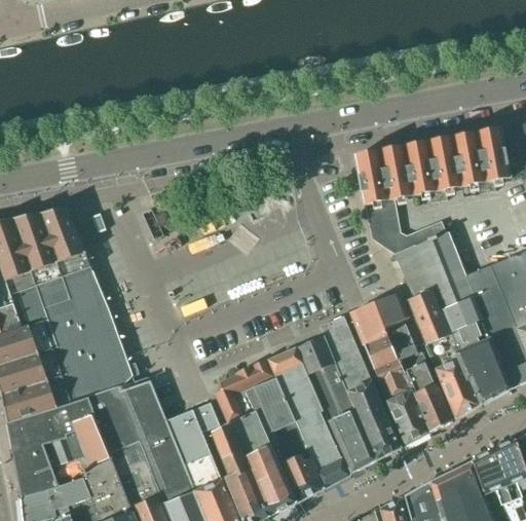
[(525,121),(504,126),(502,126),(523,179),(525,178),(525,121)]
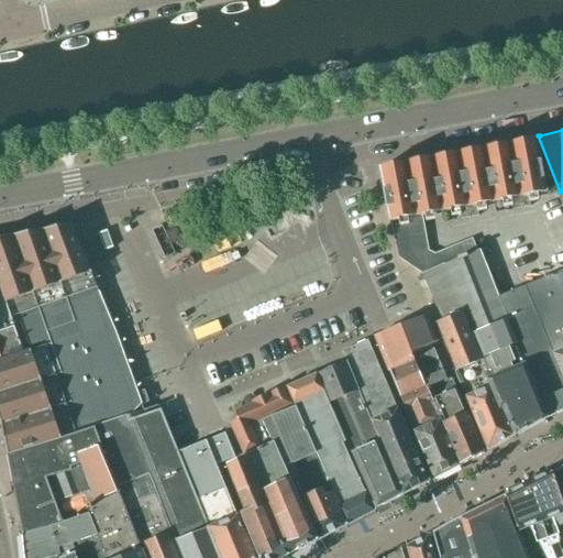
[(472,148),(493,199),(512,195),(514,205),(532,201),(530,192),(548,188),(537,137),(472,148)]
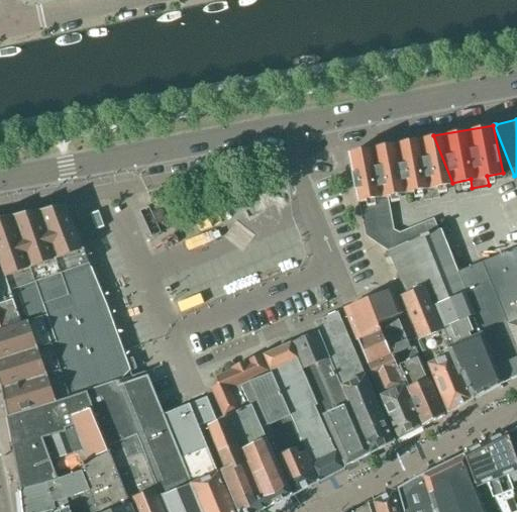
[(438,185),(452,183),(433,135),(396,142),(406,191),(422,188),(424,197),(440,194),(438,185)]
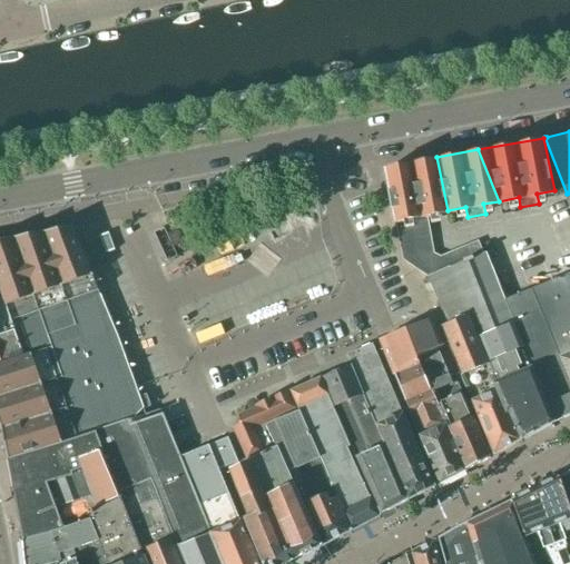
[(429,214),(448,210),(436,157),(419,160),(429,214)]
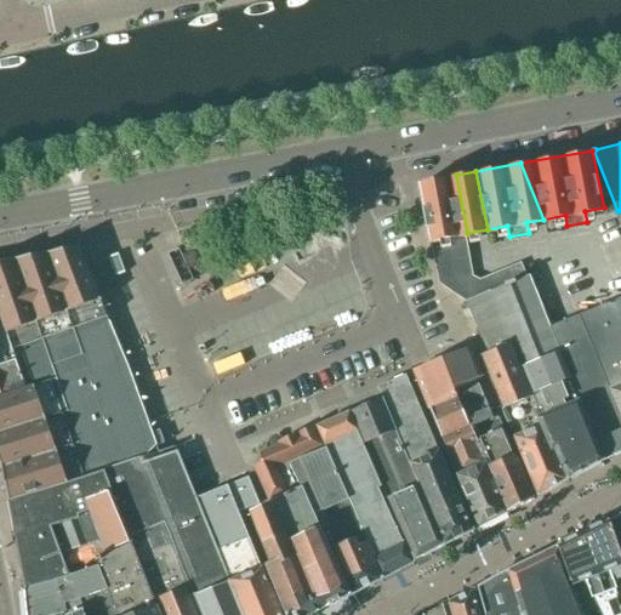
[(474,273),(467,233),(456,175),(419,182),(431,240),(437,239),(445,278),(466,291),(468,297),(490,288),(494,286),(528,274),(520,257),(479,274),(474,273)]
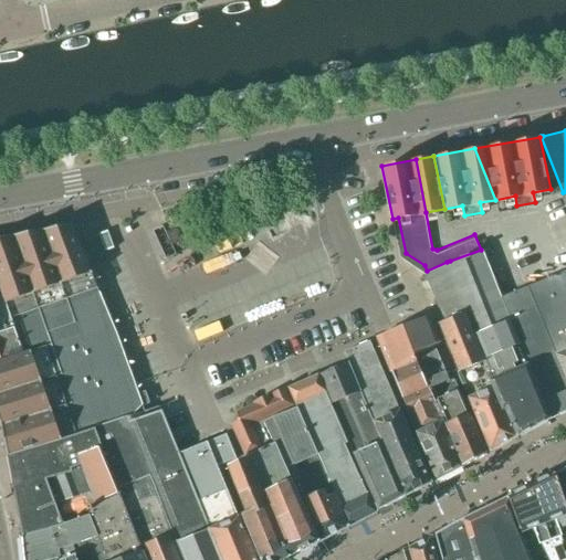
[(126,414),(126,415),(133,413),(144,402),(138,390),(117,333),(72,222),(0,235),(0,284),(1,288),(23,350),(0,358),(0,419),(1,423),(8,453),(91,426),(126,414)]
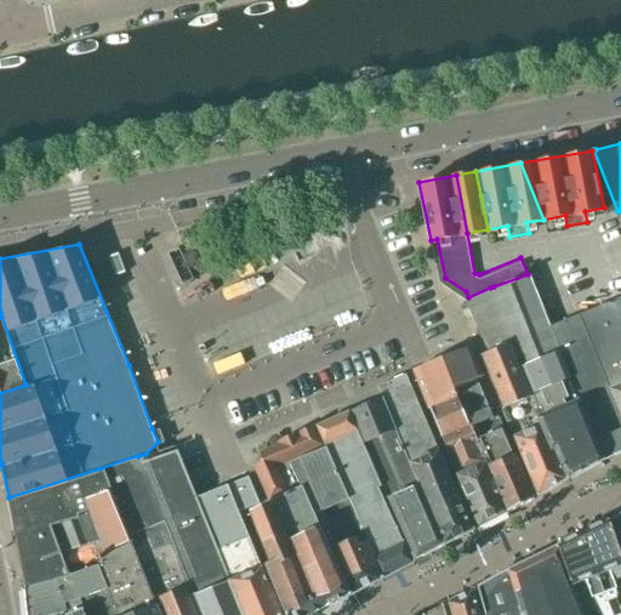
[(603,457),(550,320),(531,273),(528,274),(494,286),(517,340),(537,388),(543,403),(539,405),(558,454),(568,477),(603,457)]
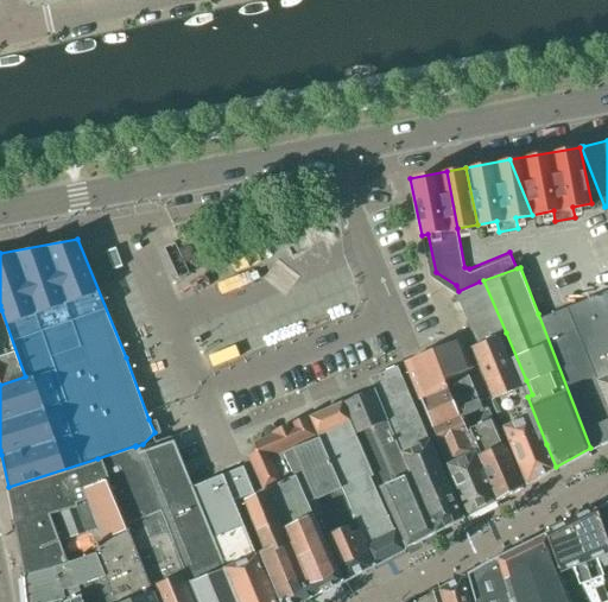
[(480,342),(506,333),(483,280),(480,282),(458,291),(457,291),(480,342)]
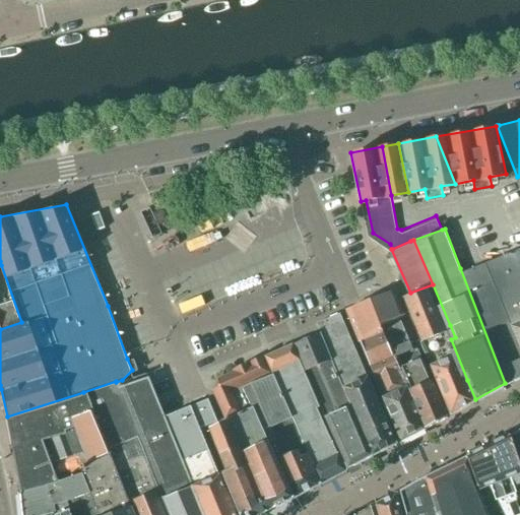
[(519,342),(519,246),(486,261),(495,281),(519,342)]
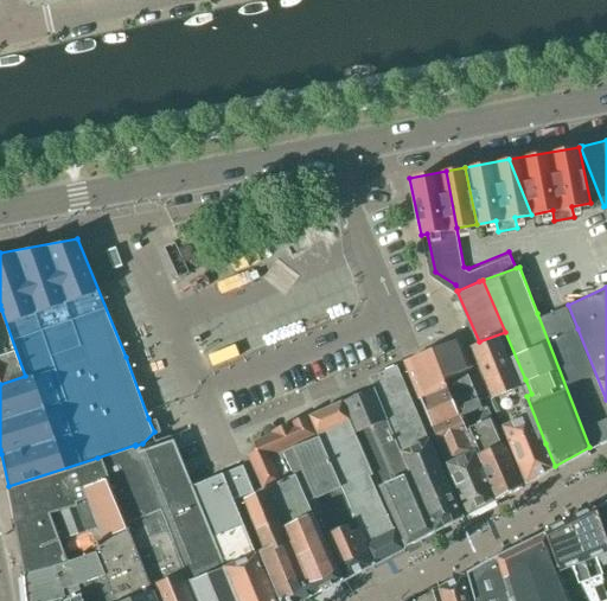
[(567,301),(537,313),(589,447),(606,439),(606,400),(577,328),(568,305),(567,301)]
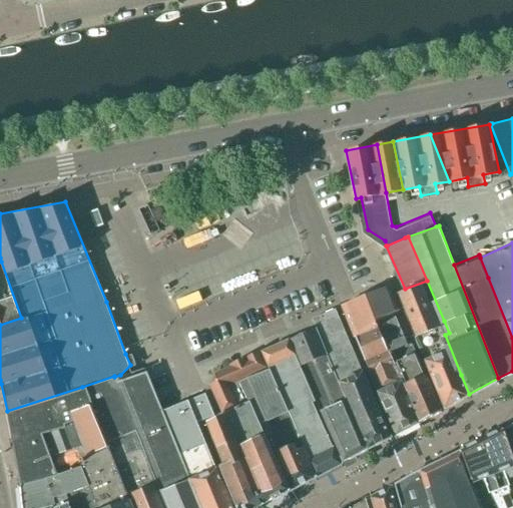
[(0,325),(21,318),(1,262),(0,261),(0,325)]
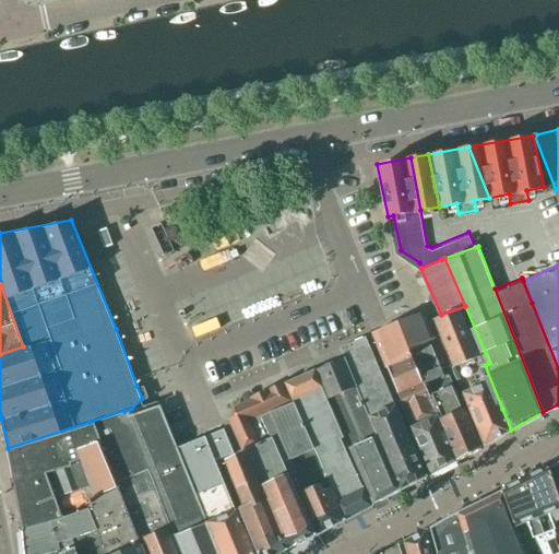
[(452,362),(484,350),(465,306),(441,315),(435,317),(452,362)]
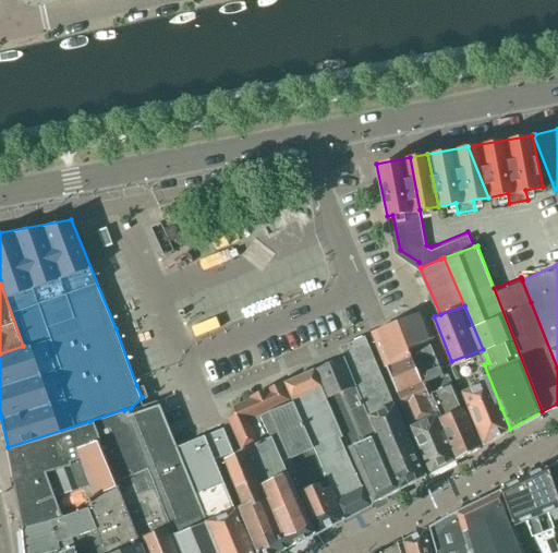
[(408,346),(429,337),(434,336),(424,309),(397,320),(408,346)]
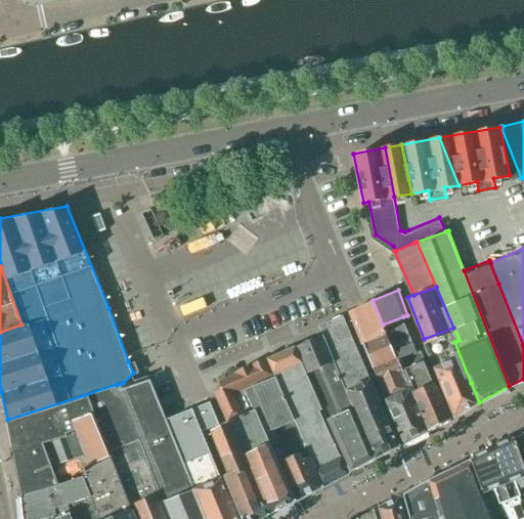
[(386,332),(383,325),(373,300),(351,309),(374,366),(396,357),(386,332)]
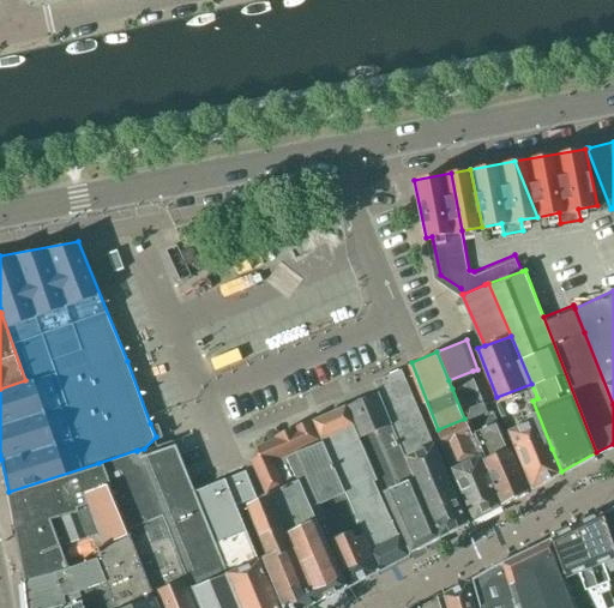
[(375,377),(380,389),(439,536),(467,522),(403,366),(375,377)]
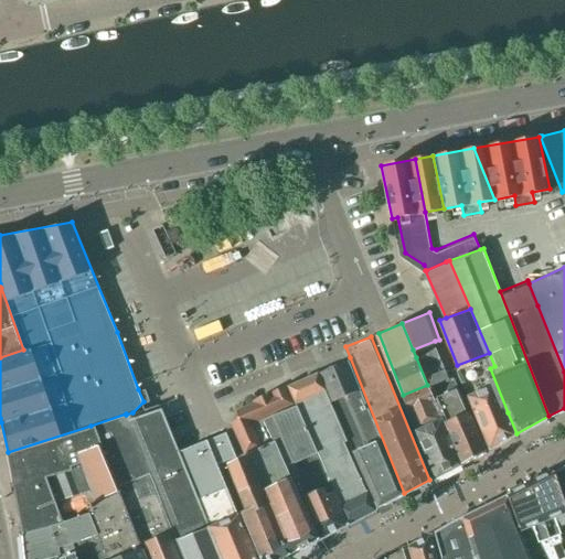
[(427,385),(449,376),(449,375),(435,341),(413,350),(416,357),(427,385)]
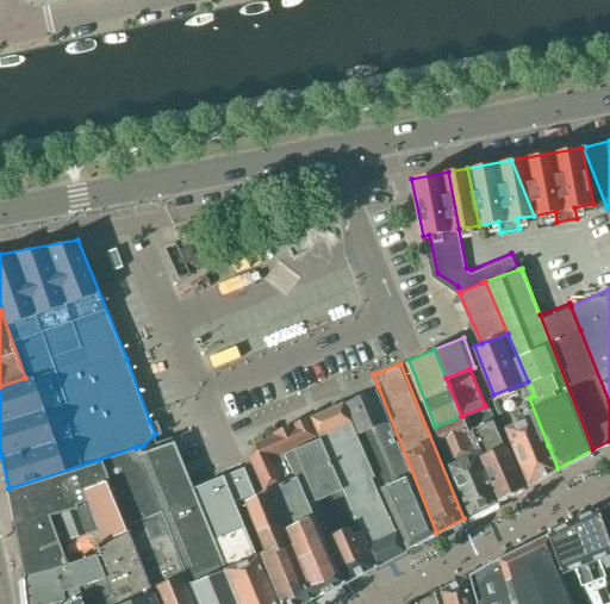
[(558,468),(548,446),(529,398),(534,396),(528,381),(493,394),(529,484),(558,468)]
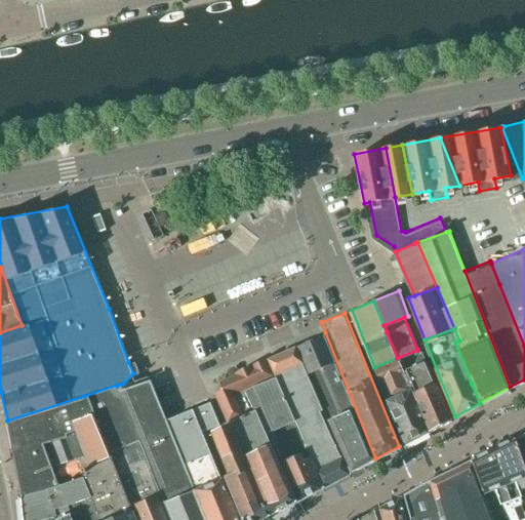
[(351,472),(375,458),(325,332),(296,345),(323,409),(351,472)]
